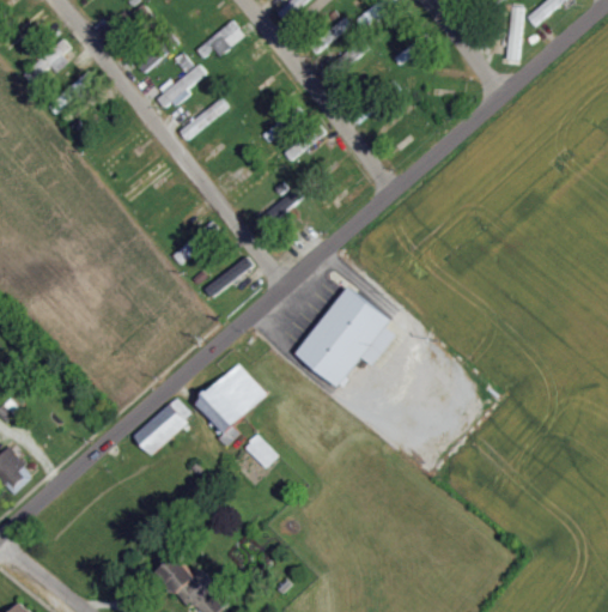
[(289,0),(278,11),(285,19),(305,0),(289,0)]
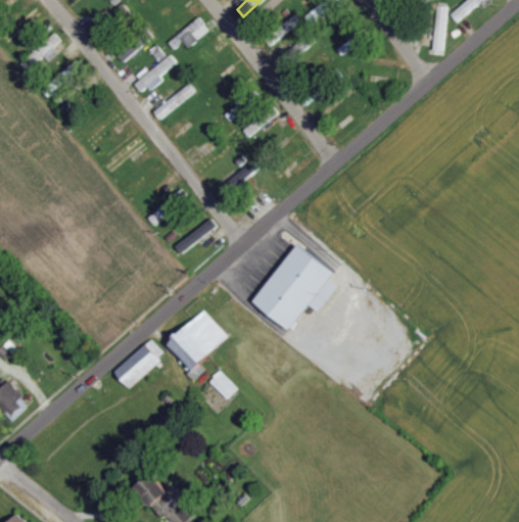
[(449,8),(436,6),(429,50),(441,51),(449,8)]
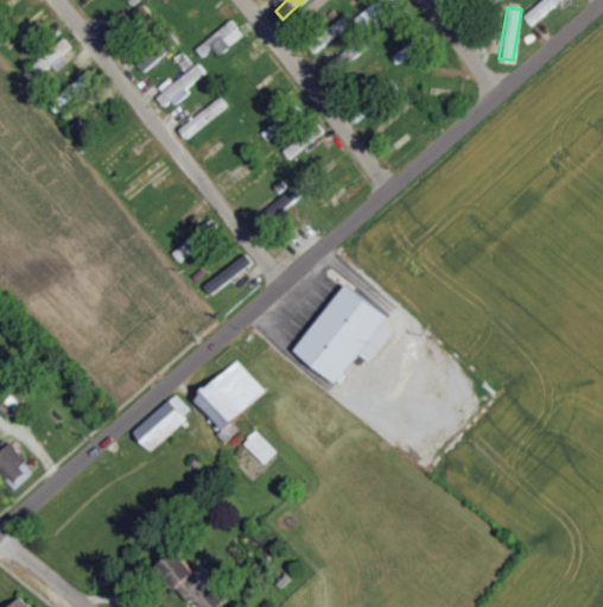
[(243,36),(232,20),(194,48),(201,57),(214,49),(217,55),(243,36)]
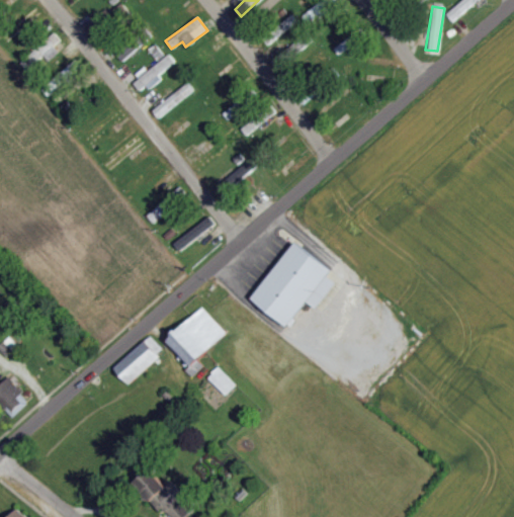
[(60,39),(53,32),(20,62),(27,69),(43,55),(49,61),(58,52),(53,46),(60,39)]
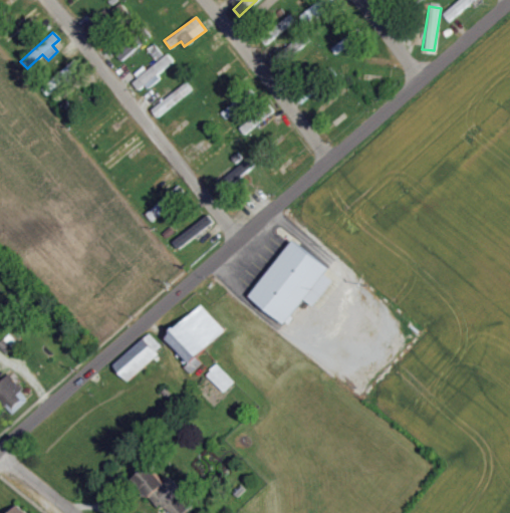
[(299,50),(293,41),(268,57),(275,67),(299,50)]
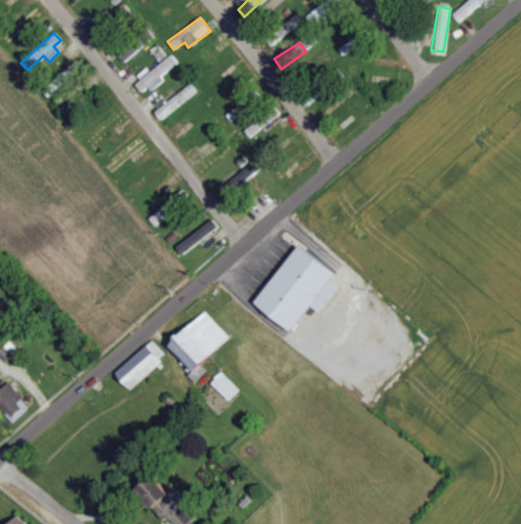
[(133,82),(142,94),(163,79),(159,74),(175,63),(171,56),(133,82)]
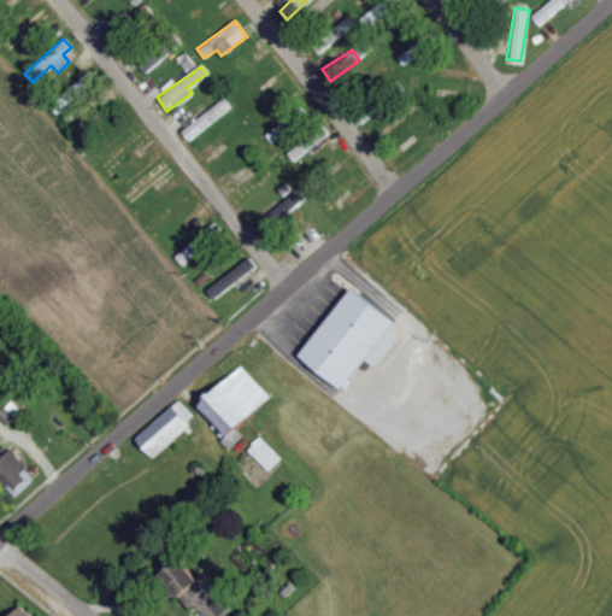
[(65,103),(96,81),(90,72),(59,95),(65,103)]
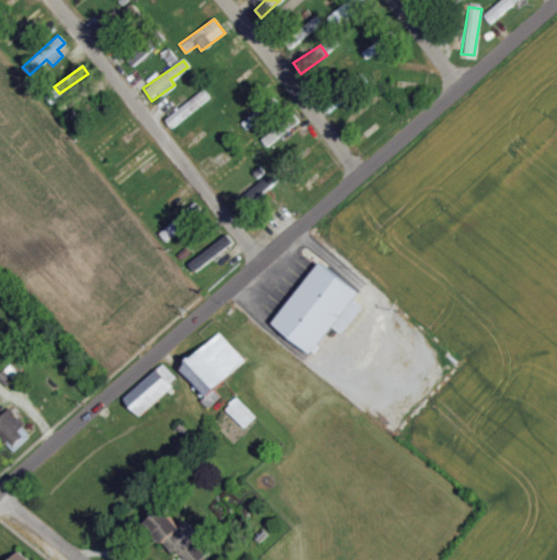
[(163,117),(169,126),(209,101),(204,91),(163,117)]
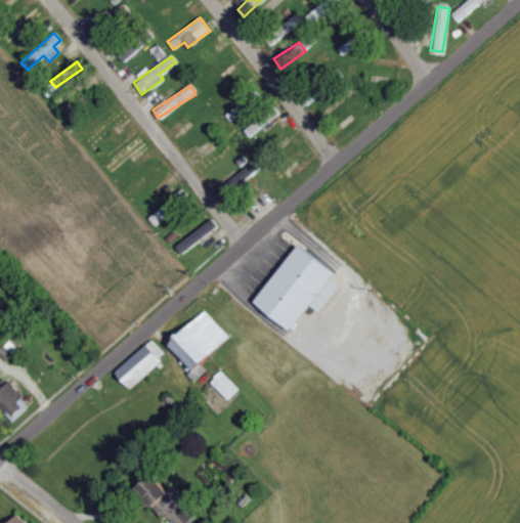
[(215,189),(222,200),(261,171),(253,161),(215,189)]
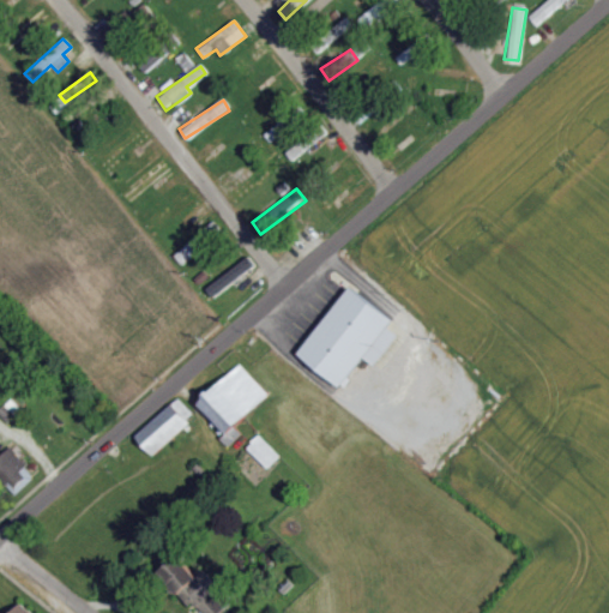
[(221,232),(213,223),(173,252),(179,262),(221,232)]
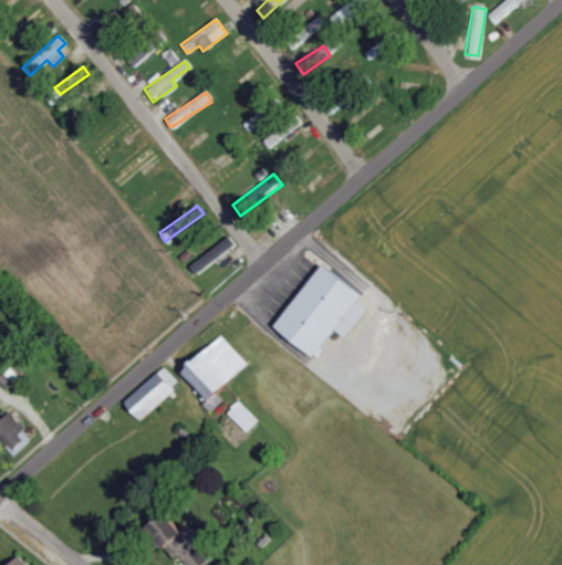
[(196,274),(235,243),(227,234),(188,265),(196,274)]
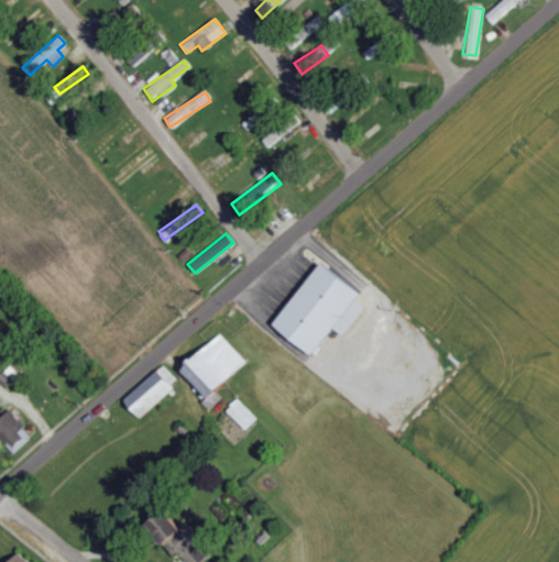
[(269,319),(317,259),(355,289),(307,350),(269,319)]
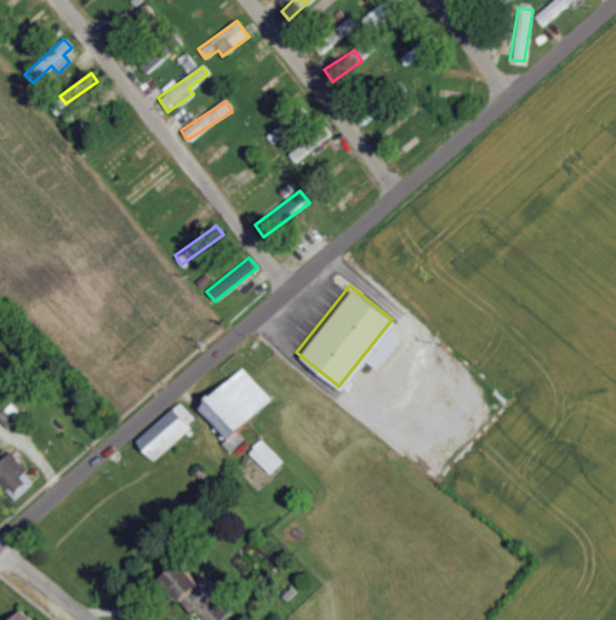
[(272,398),(240,369),(199,414),(234,447),(241,438),(238,436),(272,398)]
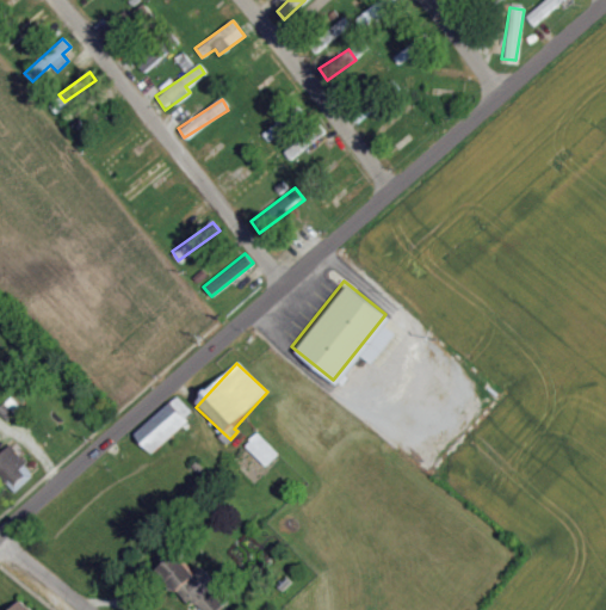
[(193,414),(177,395),(134,435),(150,454),(193,414)]
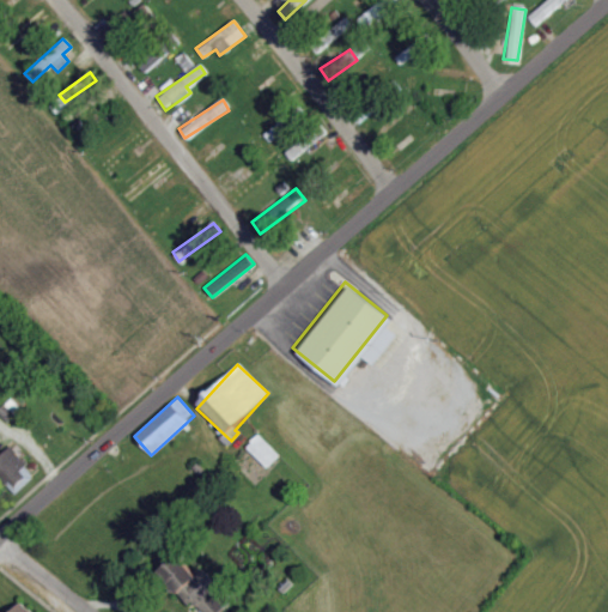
[(244,447),(267,467),(278,455),(256,435),(244,447)]
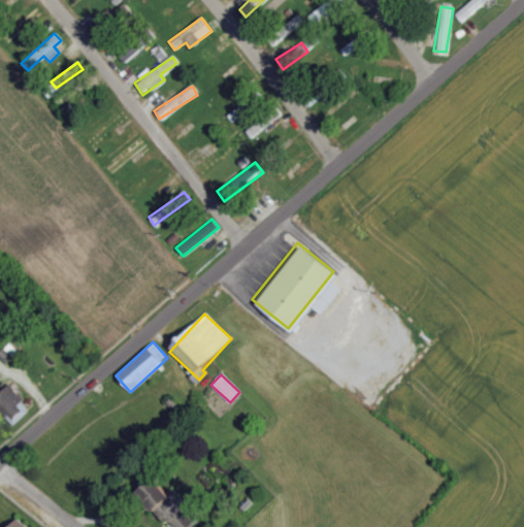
[(29,408),(7,385),(0,391),(0,408),(13,424),(29,408)]
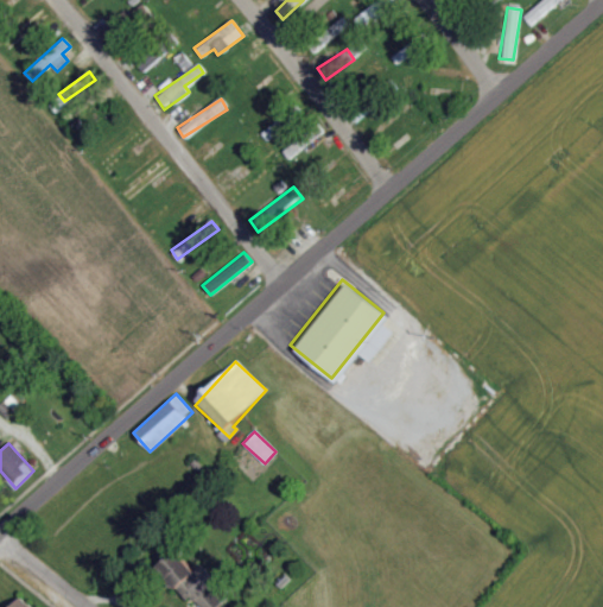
[(197,606),(214,606),(229,594),(202,563),(194,570),(175,550),(158,564),(197,606)]
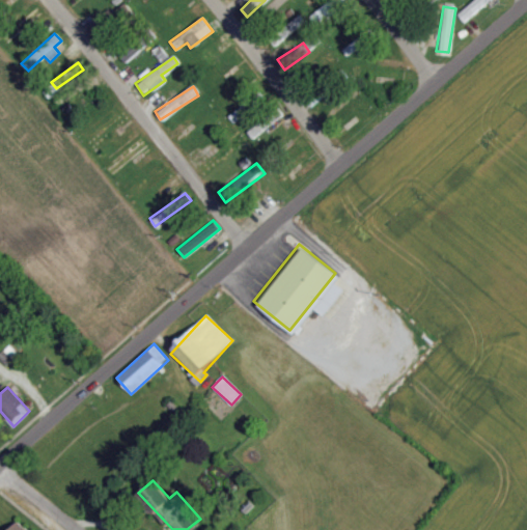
[(27,529),(14,519),(4,529),(27,529)]
